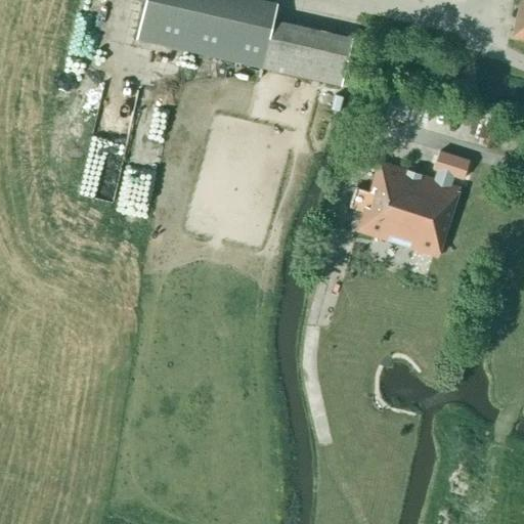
[(143,0),(135,39),(341,86),(352,39),(272,20),(276,0),(143,0)]
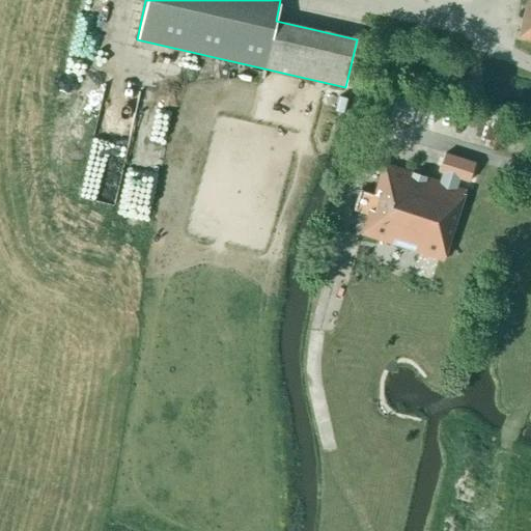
[(530,0),(527,0),(519,38),(530,42),(530,0)]
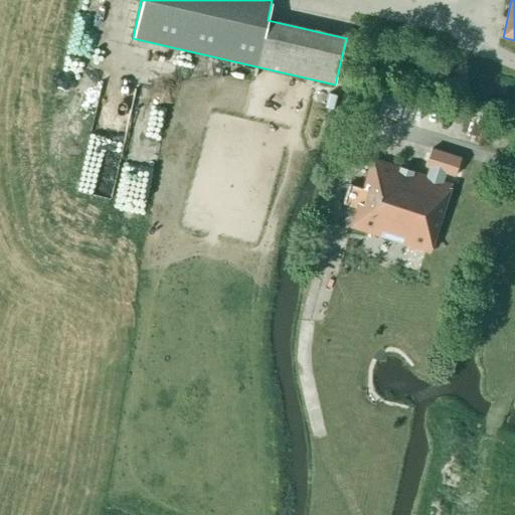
[(156,204),(176,104),(141,97),(121,197),(156,204)]
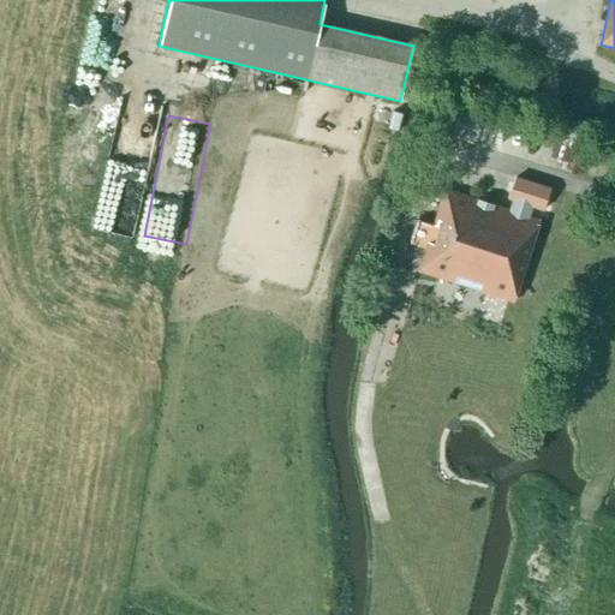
[(519,202),(563,216),(569,196),(526,181),(519,202)]
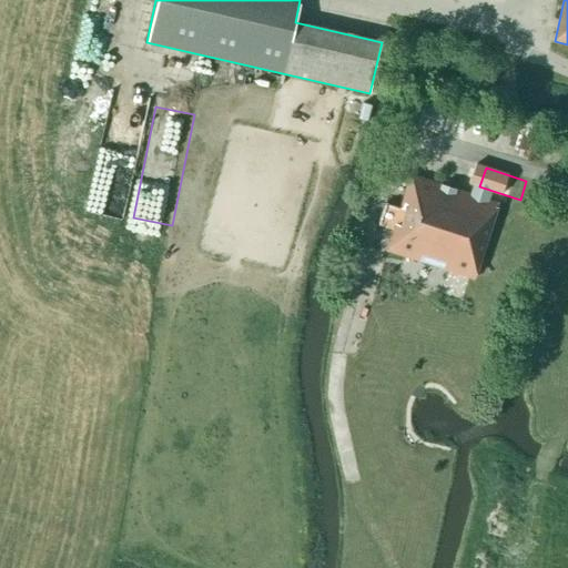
[(386,251),(474,280),(498,203),(478,196),(477,199),(472,198),(473,195),(411,174),(399,209),(385,203),(377,224),(393,230),(386,251)]
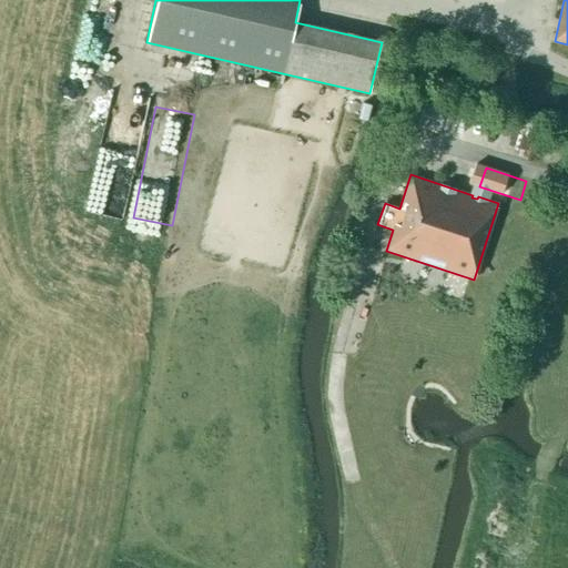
All buildings are outlined.
